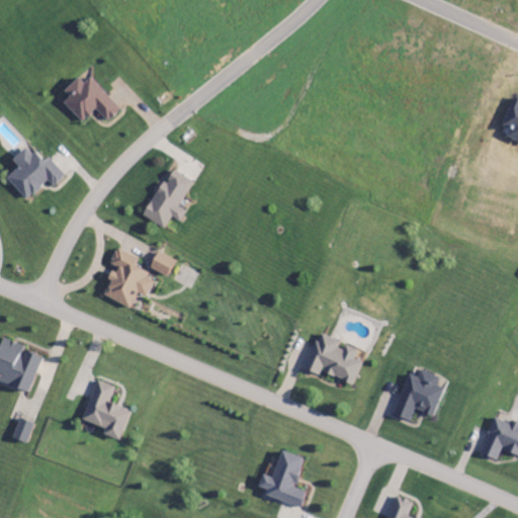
[(63,92),(69,98),(63,104),(81,123),(95,110),(107,123),(120,110),(90,78),(84,83),(78,78),(63,92)]
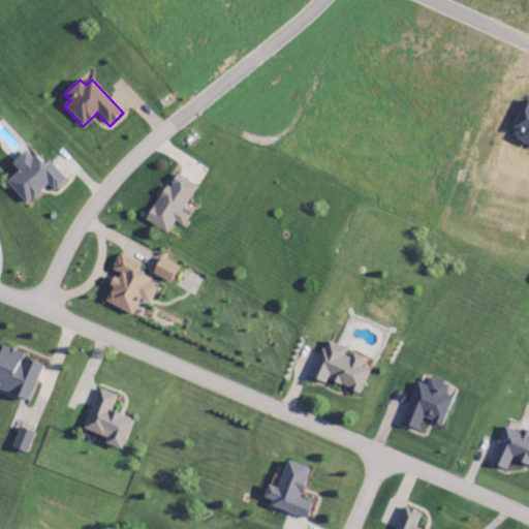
[(528,103),(522,101),(509,138),(528,145),(528,103)]
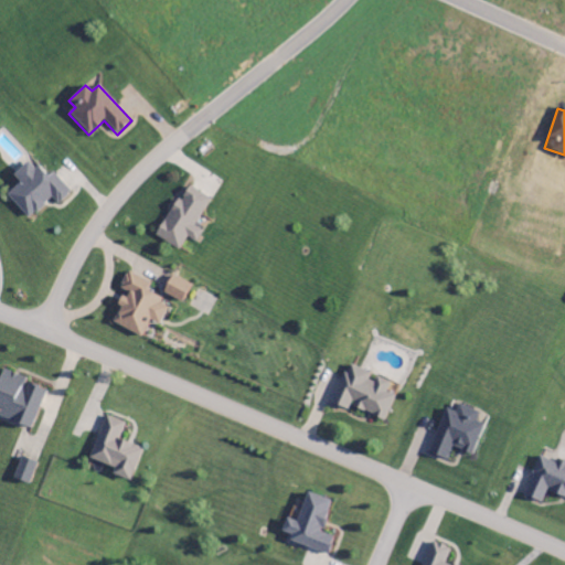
[(53,173),(45,180),(30,161),(12,176),(19,184),(7,195),(28,220),(52,199),(57,205),(70,194),(53,173)]
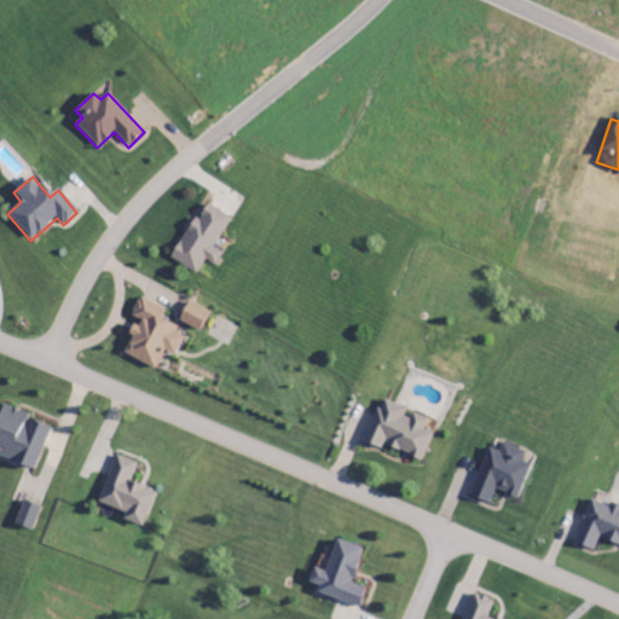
[(195,275),(203,261),(214,267),(221,255),(212,249),(230,219),(203,203),(171,260),(195,275)]
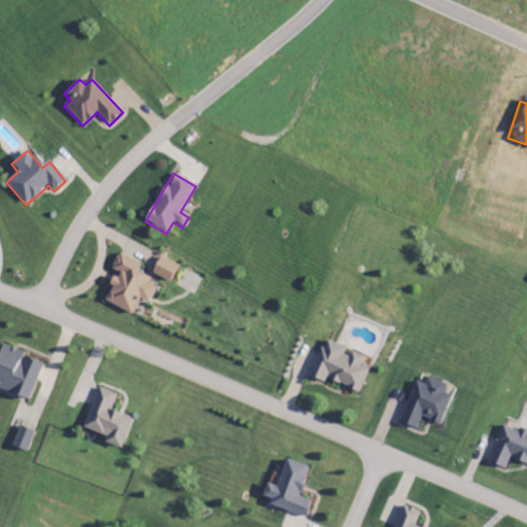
[(131,316),(139,300),(148,304),(157,285),(136,274),(140,265),(118,253),(109,271),(114,274),(109,285),(112,287),(104,302),(131,316)]
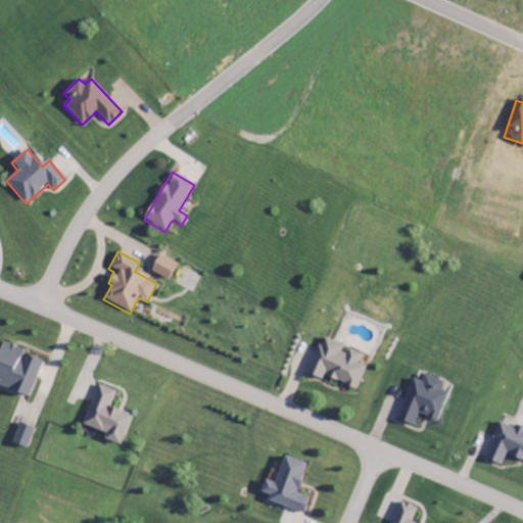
[(177,264),(158,255),(150,272),(169,281),(177,264)]
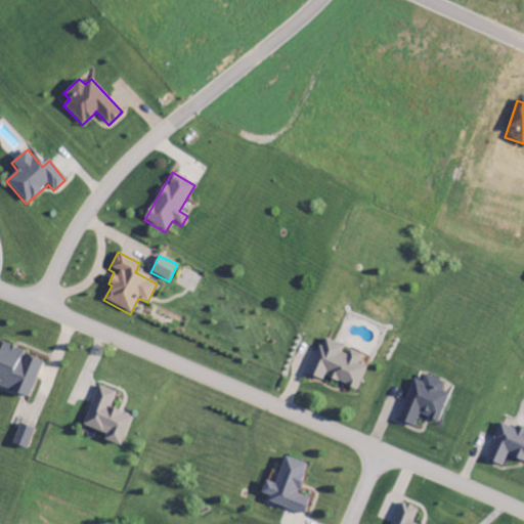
[(366,367),(359,364),(362,355),(346,349),(346,348),(322,339),(307,376),(322,382),(324,378),(357,391),(366,367)]
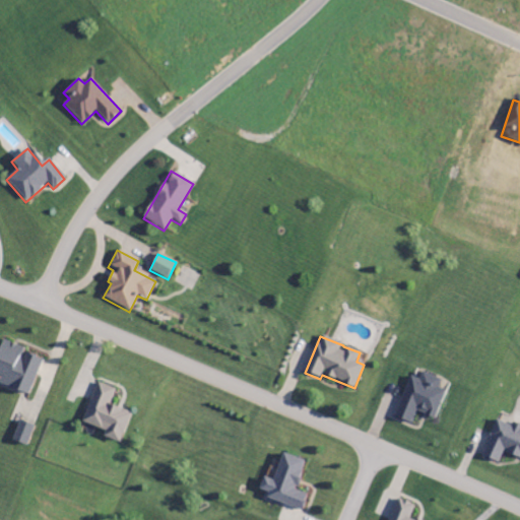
[(42,356),(1,343),(0,344),(0,384),(29,394),(42,356)]
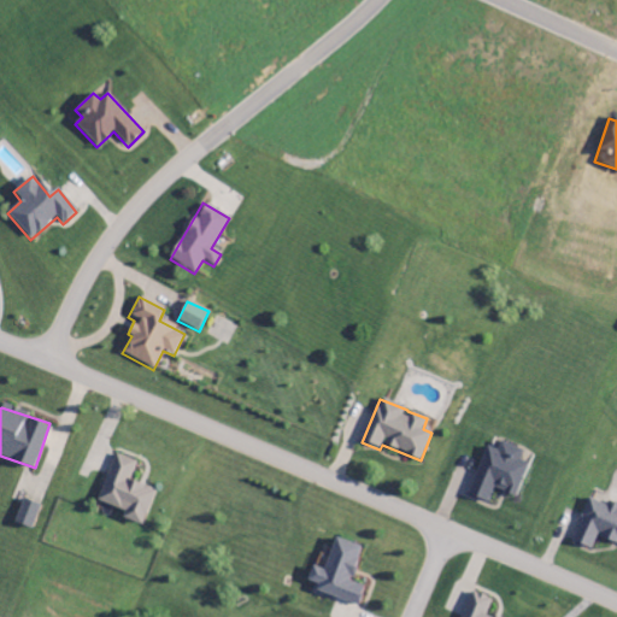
[(528,464),(521,462),(523,451),(501,444),(499,451),(486,446),(470,497),(489,503),(493,491),(518,498),(528,464)]
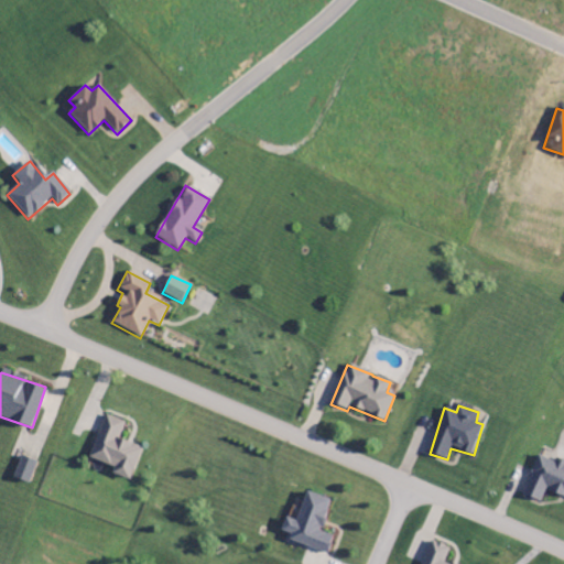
[(88,459),(114,468),(111,475),(130,481),(141,448),(118,441),(125,423),(104,415),(88,459)]
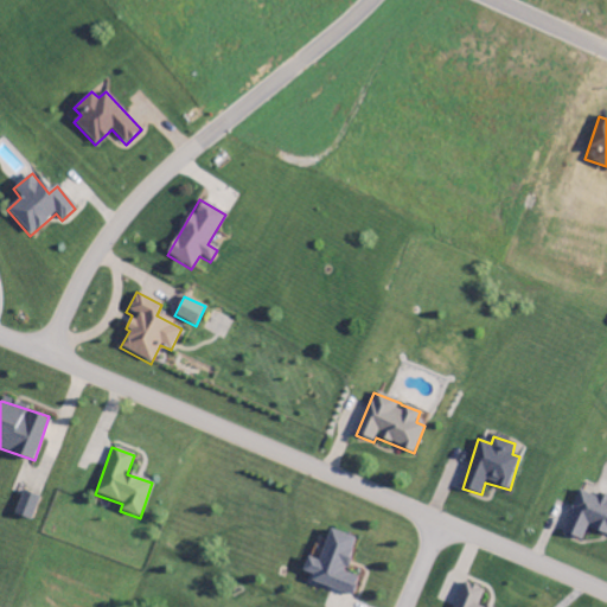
[(606,497),(606,500),(579,491),(563,535),(582,541),(587,529),(606,535),(606,497)]
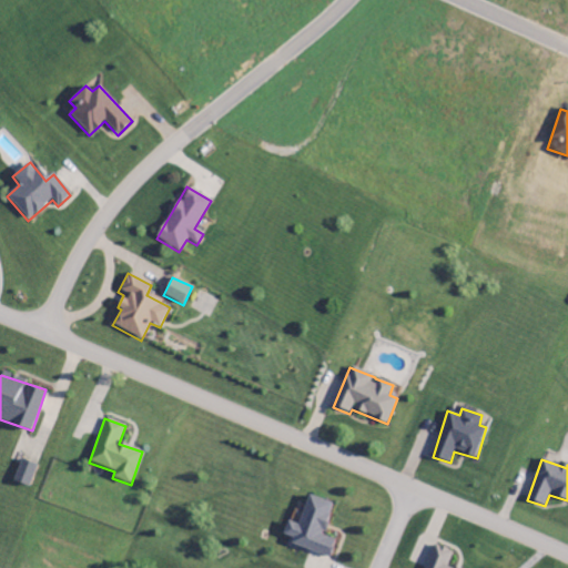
[(27,488),(36,467),(20,460),(12,482),(27,488)]
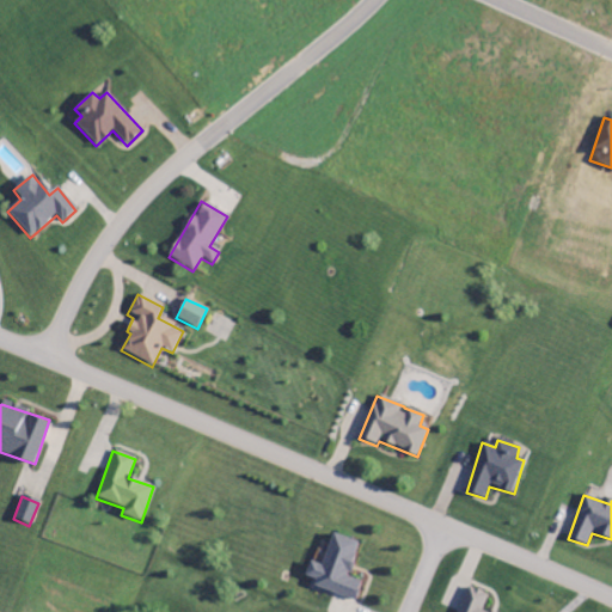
[(360,544),(331,534),(322,565),(310,562),(304,577),(316,581),(312,588),(355,603),(361,582),(348,577),(360,544)]
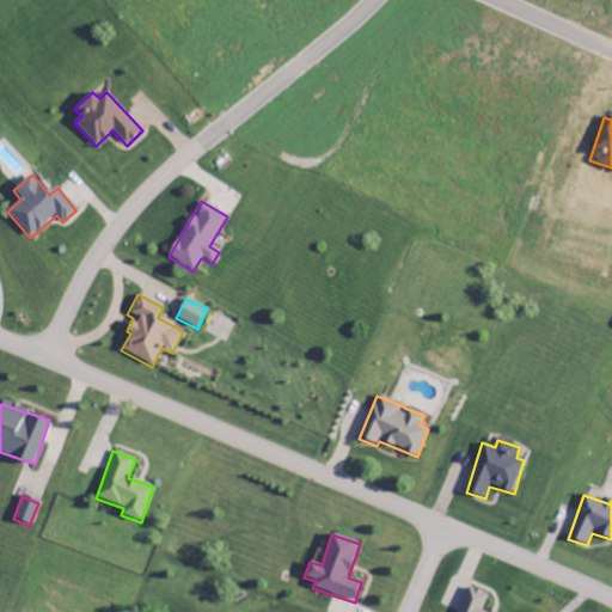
[(483,611),(482,611),(489,595),(467,587),(458,611),(483,611)]
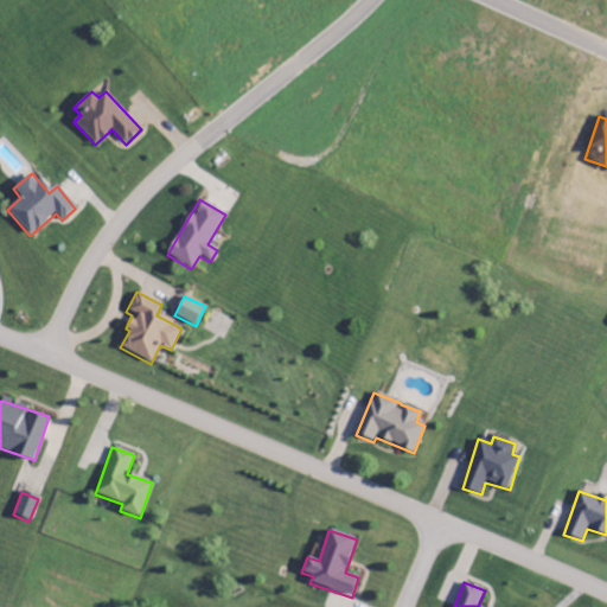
All buildings are outlined.
